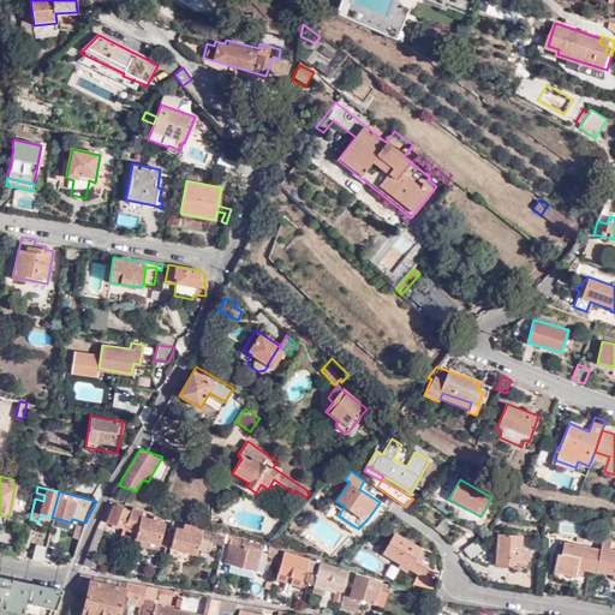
[(114,502),(109,501),(95,532),(83,565),(99,569),(101,557),(93,556),(103,523),(121,527),(119,539),(133,543),(133,539),(141,509),(133,507),(132,509),(117,506),(117,507),(113,506),(114,502)]
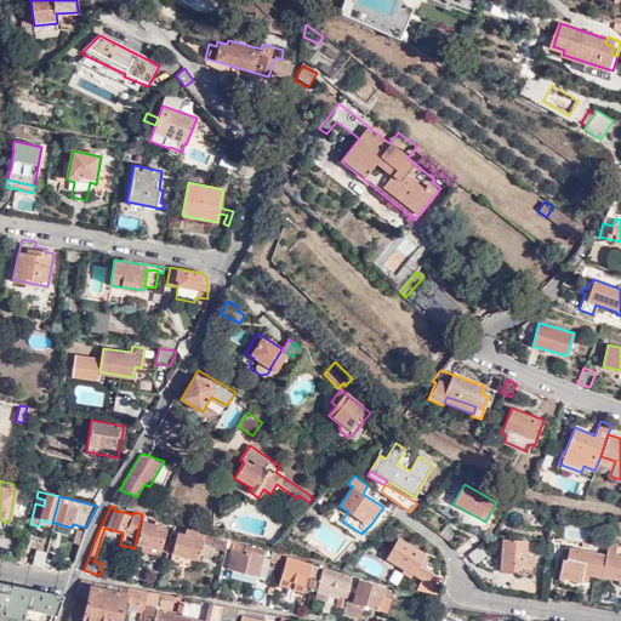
[(335,524),(340,517),(335,513),(329,519),(335,524)]
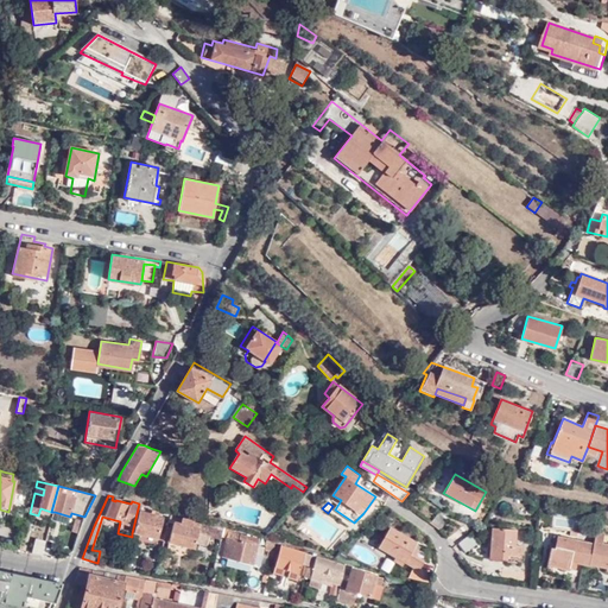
[(156,514),(157,508),(139,504),(132,533),(157,538),(162,517),(156,514)]
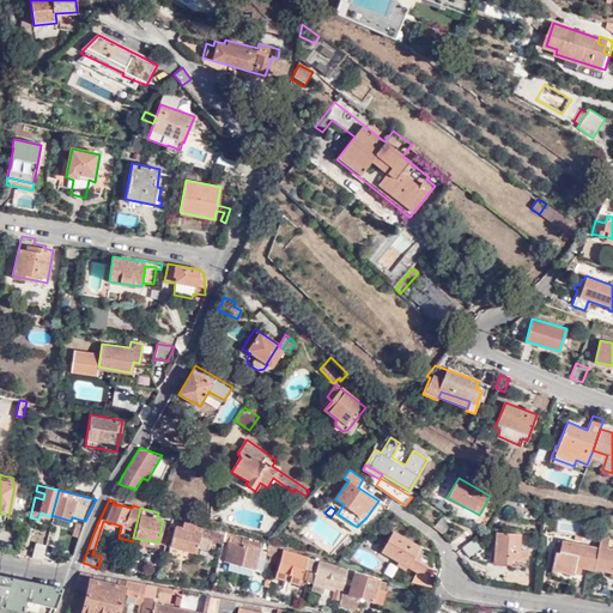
[(441,514),(432,525),(442,533),(450,521),(441,514)]
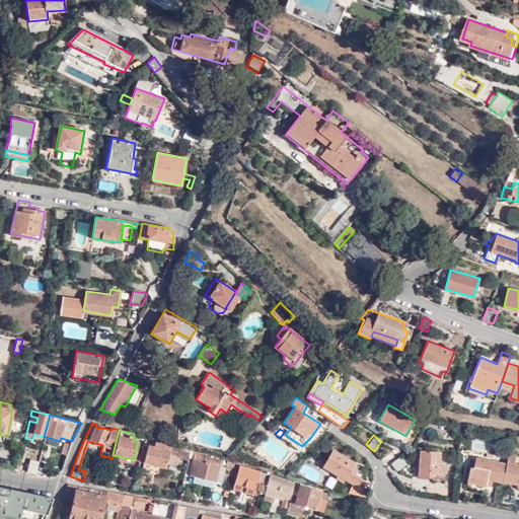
[(460,450),(471,451),(471,436),(461,435),(460,450)]
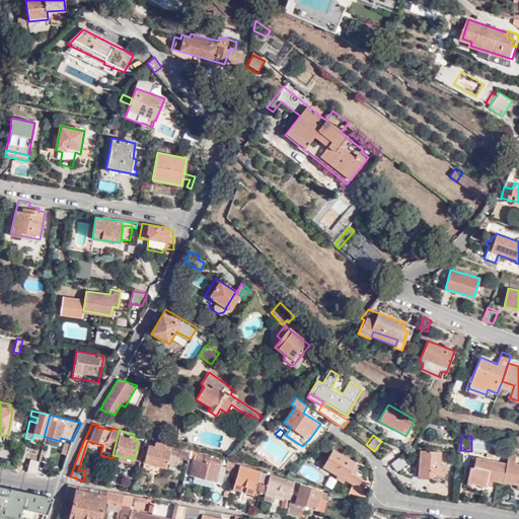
[(144,462),(166,468),(167,463),(176,466),(179,457),(189,459),(191,451),(145,438),(144,440),(143,445),(148,447),(144,462)]
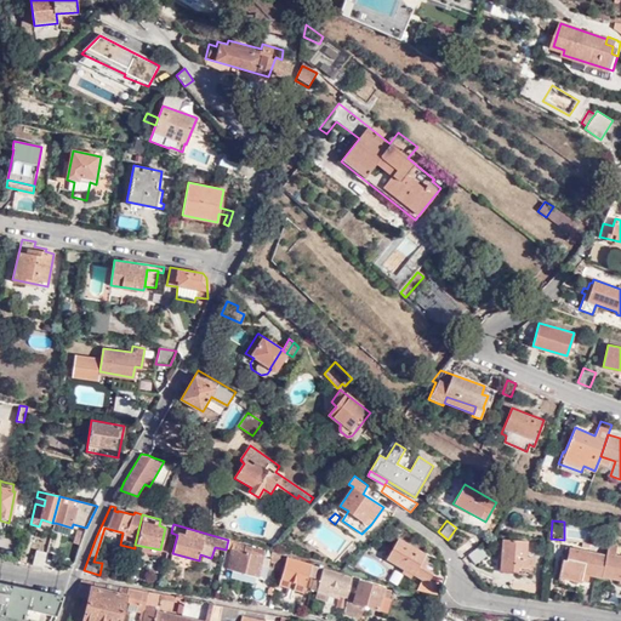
[(386,558),(426,581),(432,573),(423,568),(426,562),(422,559),(425,553),(398,539),(386,558)]
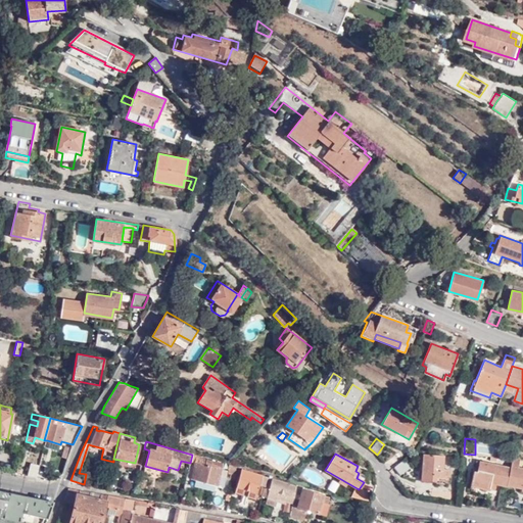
[(442,470),(443,456),(423,455),(421,480),(434,481),(435,478),(447,478),(447,470),(442,470)]
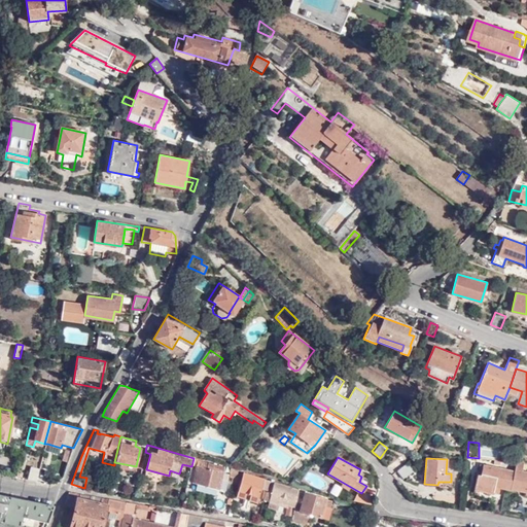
[(192,482),(219,489),(224,467),(199,460),(192,482)]
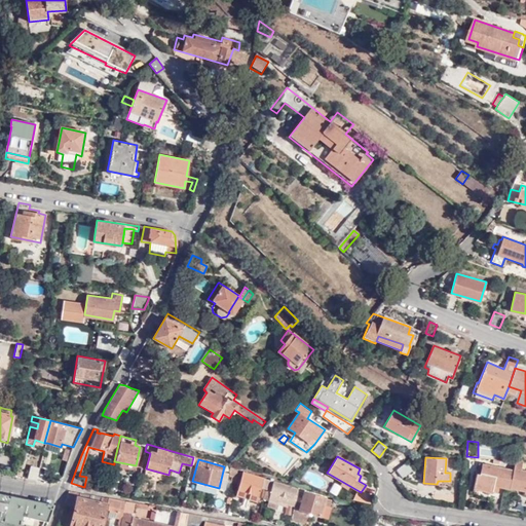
[(476,473),(473,486),(491,490),(492,485),(509,489),(509,488),(525,491),(525,494),(525,470),(520,470),(522,460),(516,459),(513,468),(482,462),(479,474),(476,473)]
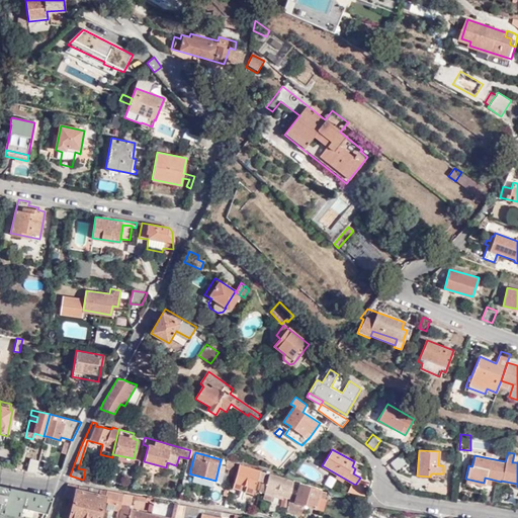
[(397,469),(406,460),(400,453),(391,461),(397,469)]
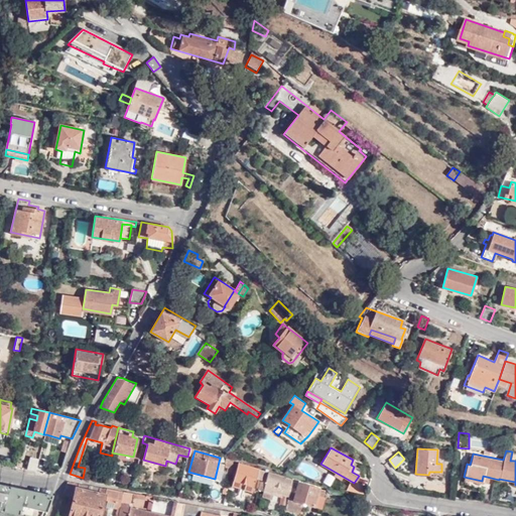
[(28,469),(36,471),(40,459),(31,456),(28,469)]
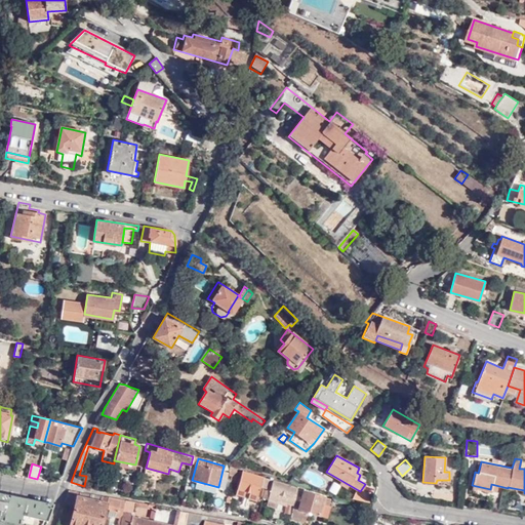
[(218,487),(225,488),(229,472),(226,472),(228,467),(224,466),(218,487)]
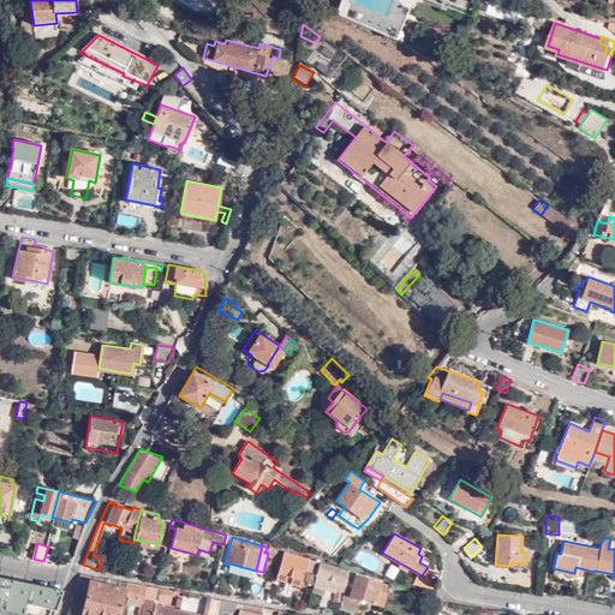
[(269,555),(273,556),(276,557),(278,549),(279,548),(269,545),(267,551),(270,553),(269,555)]
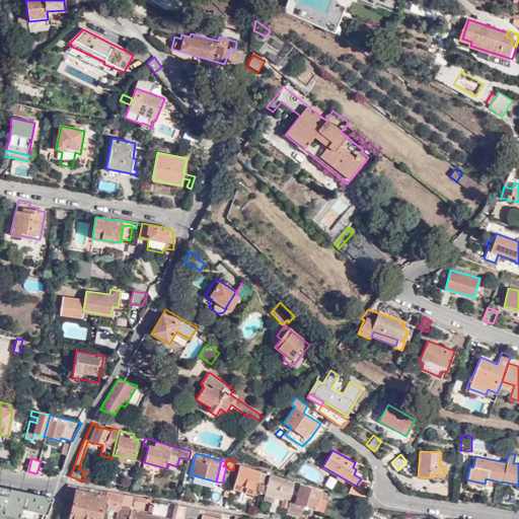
[(245,492),(253,495),(257,480),(260,473),(264,474),(264,472),(239,465),(234,483),(247,487),(245,492)]
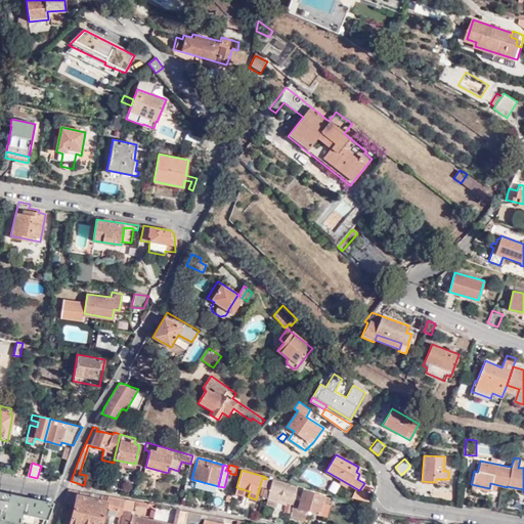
[(266,503),(275,506),(276,501),(277,498),(286,501),(286,505),(284,510),(291,512),(297,488),(298,486),(268,478),(267,480),(265,486),(262,496),(267,497),(266,503)]
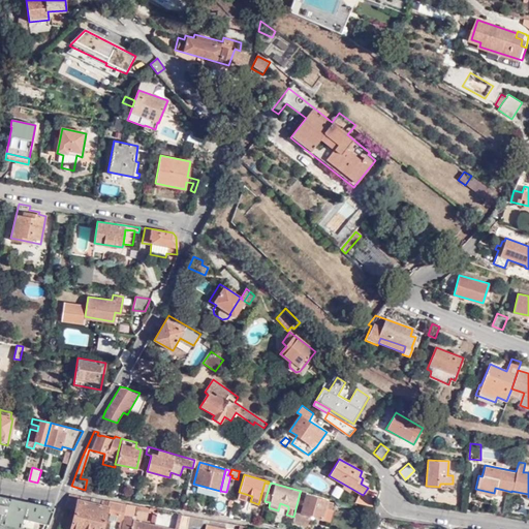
[(331,496),(338,499),(343,490),(336,486),(331,496)]
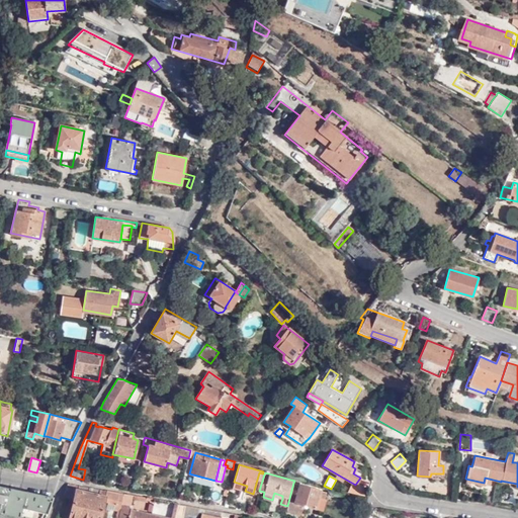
[(68,483),(64,495),(74,497),(70,517),(100,517),(104,501),(107,502),(107,503),(114,504),(113,509),(119,511),(123,493),(100,489),(99,495),(86,494),(87,487),(68,483)]
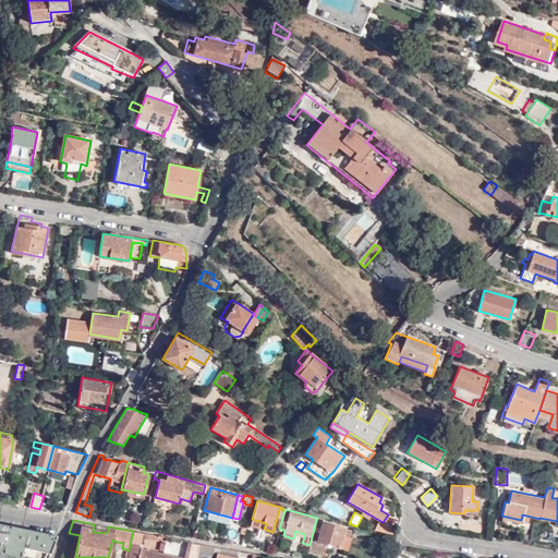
[(306,554),(308,555),(311,545),(313,538),(315,530),(318,520),(316,520),(310,545),(306,554)]
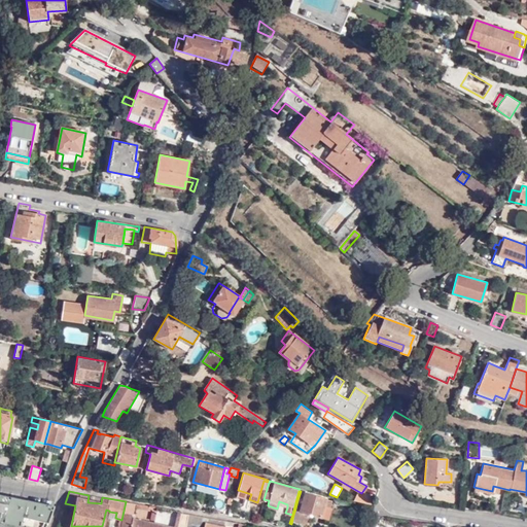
[(291,524),(303,526),(304,526),(308,514),(322,518),(327,499),(327,498),(301,491),(297,500),(295,508),(293,515),(291,524)]
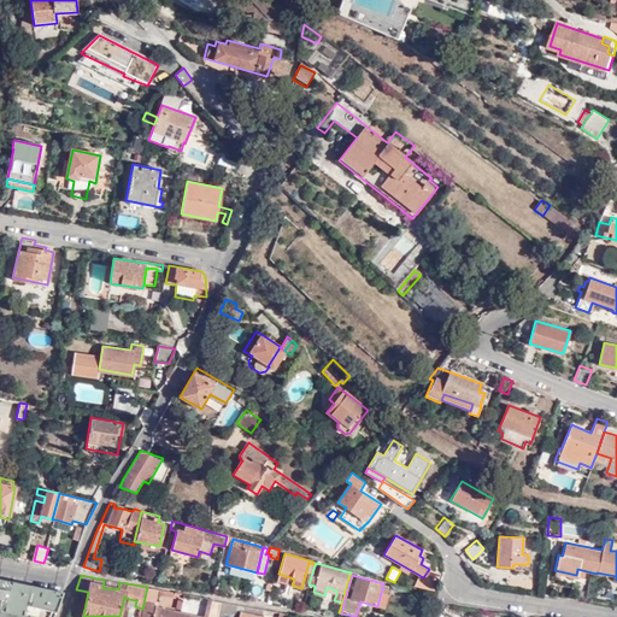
[(4,612),(12,582),(0,579),(0,615),(3,616),(4,612)]
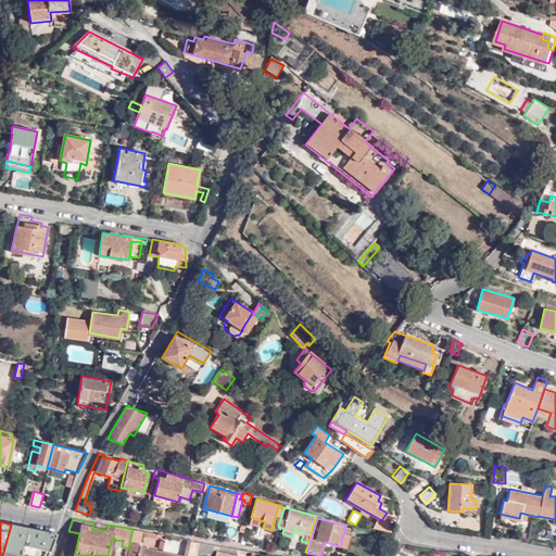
[(108,525),(93,522),(92,530),(106,531),(108,525)]
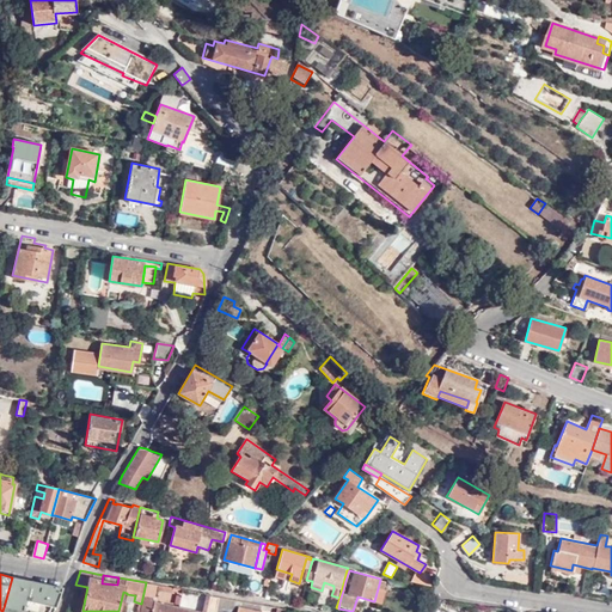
[(62,587),(12,577),(4,607),(23,611),(26,600),(56,606),(62,587)]
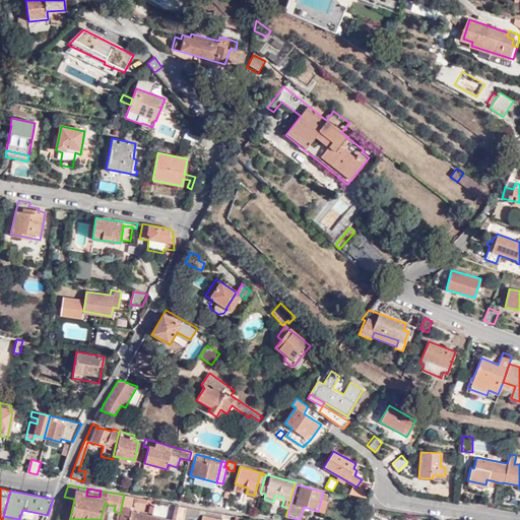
[(486,492),(484,505),(493,506),(494,492),(486,492)]
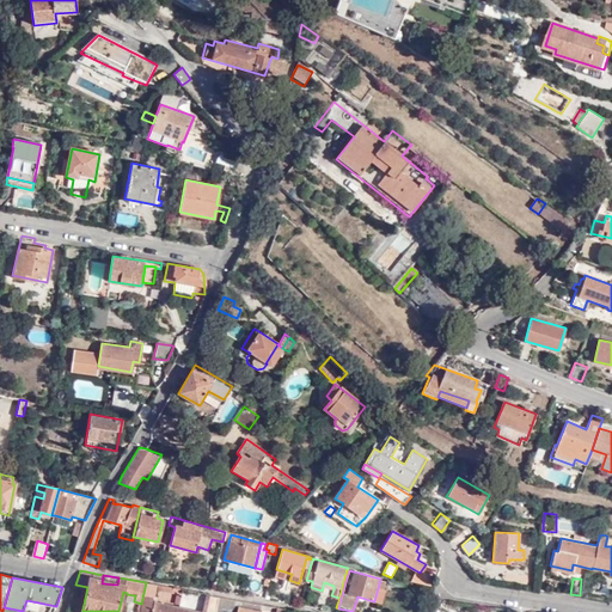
[(374,601),(383,603),(386,591),(384,589),(386,581),(380,580),(374,601)]
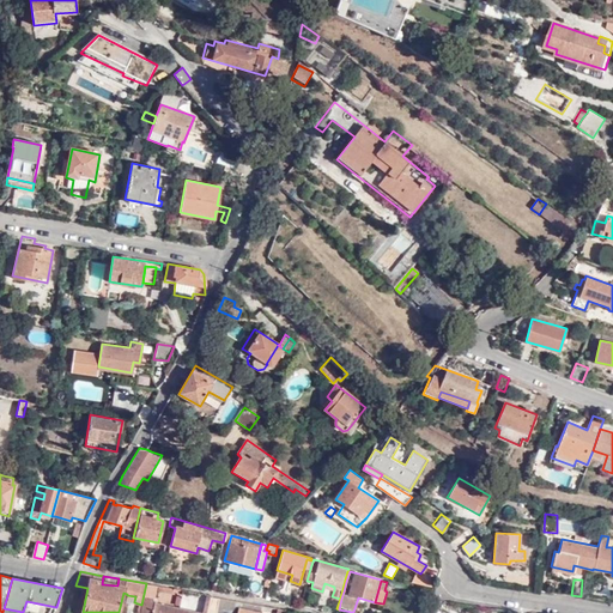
[(177,612),(178,607),(156,602),(153,598),(156,586),(146,583),(141,605),(139,612),(177,612)]
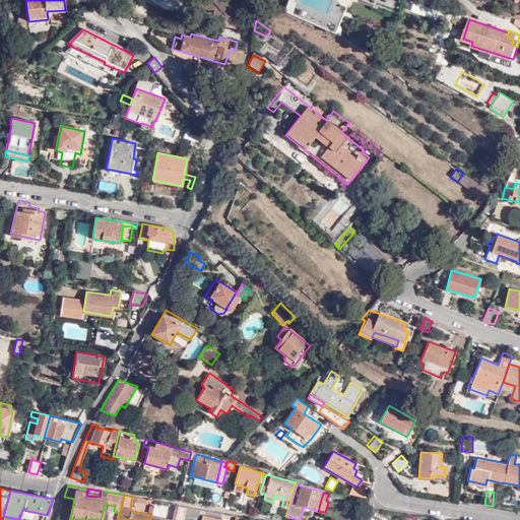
[(365,508),(366,500),(354,498),(353,506),(365,508)]
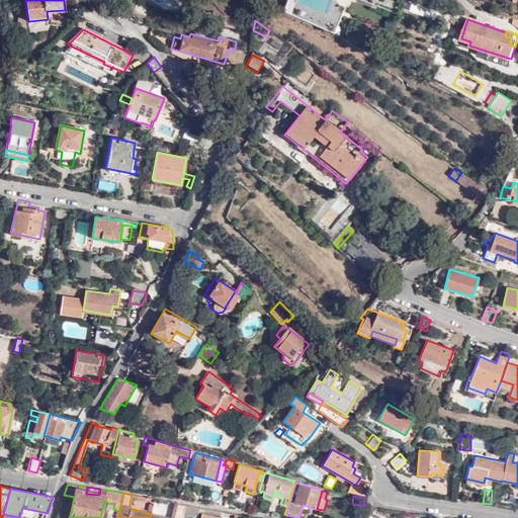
[(181,517),(182,515),(183,515),(185,505),(178,504),(175,515),(169,517),(151,513),(150,517),(181,517)]
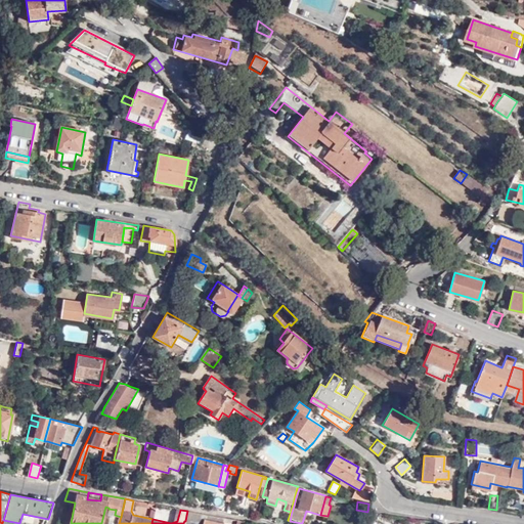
[(223,520),(224,517),(187,511),(185,521),(200,523),(201,519),(208,520),(208,517),(223,520)]
